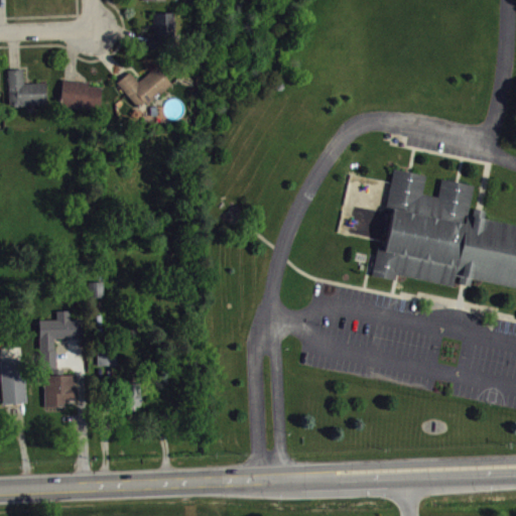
[(151,12),(152,32),(147,32),(147,47),(170,47),(170,36),(174,36),(173,11),(151,12)]
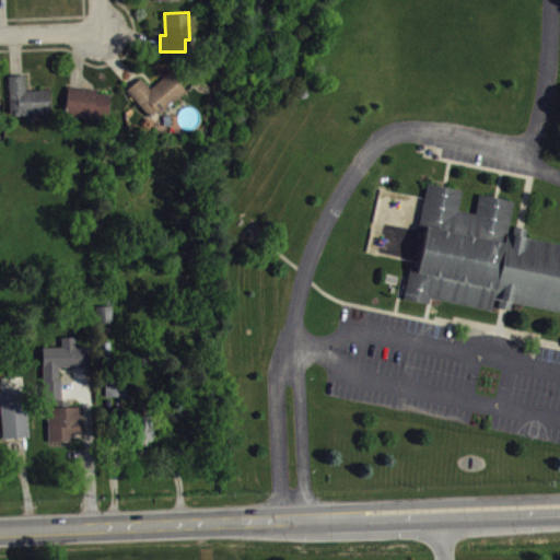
[(125,89),(150,115),(154,111),(159,114),(167,106),(165,104),(170,100),(173,102),(186,90),(168,71),(149,88),(139,77),(125,89)]
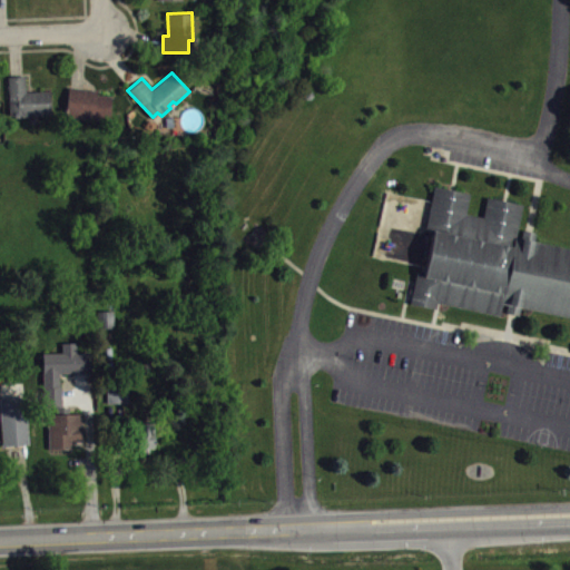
[(7,76),(9,115),(20,115),(20,116),(29,116),(29,114),(50,114),(50,90),(25,90),(25,76),(7,76)]
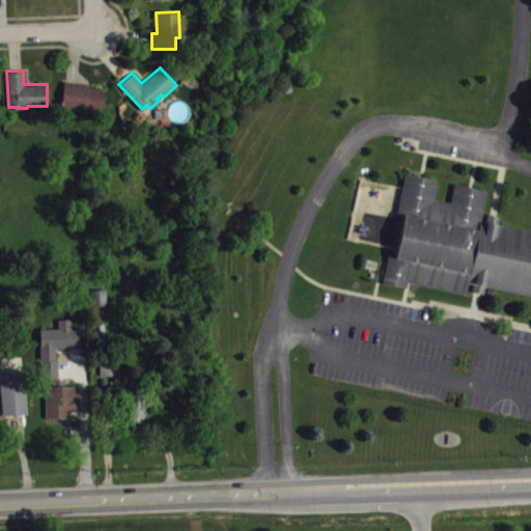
[(63,80),(60,108),(103,113),(105,89),(89,87),(89,84),(63,80)]
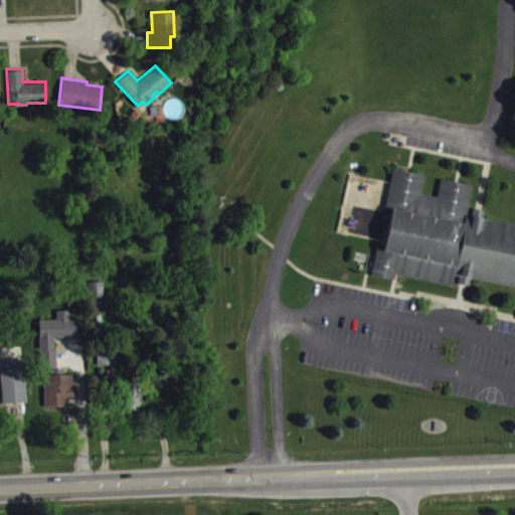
[(514,286),(454,274),(451,284),(394,273),(393,279),(369,274),(374,246),(381,247),(389,209),(383,208),(390,167),(424,174),(420,192),(436,195),(439,177),(472,184),(466,214),(514,223),(514,286)]
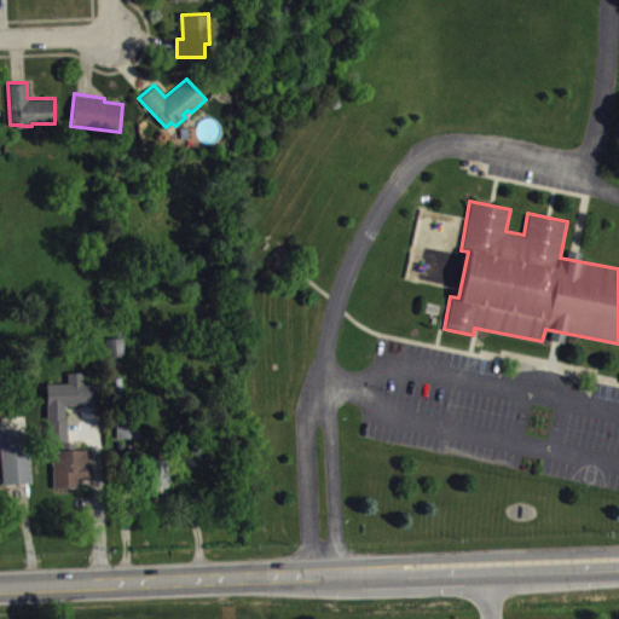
[(127,345),(110,343),(110,362),(127,363),(127,345)]
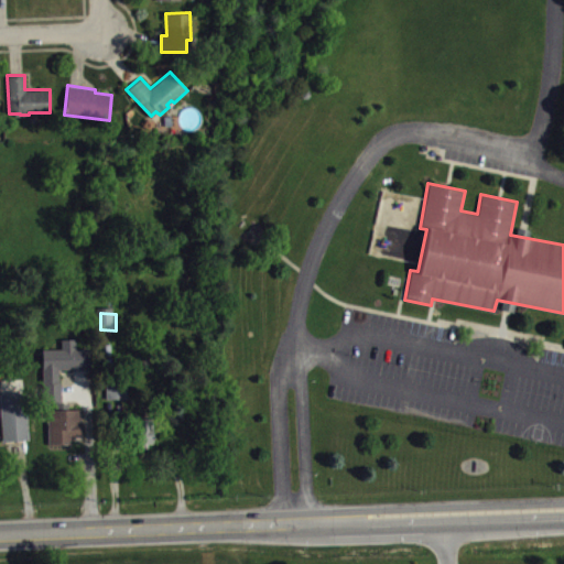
[(41,348),(42,402),(54,402),(54,409),(46,409),(47,443),(71,442),(71,436),(80,435),(80,409),(61,409),(61,381),(57,381),(57,369),(89,368),(88,348),(75,349),(75,338),(61,339),(61,348),(41,348)]
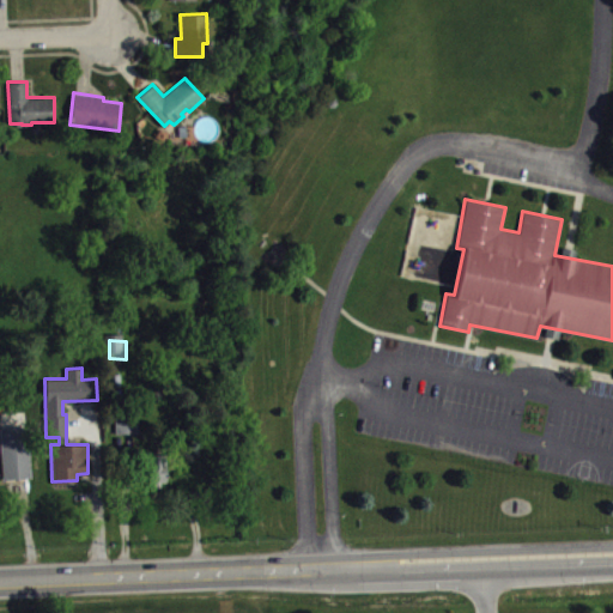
[(114,434),(138,432),(137,410),(114,410),(114,434)]
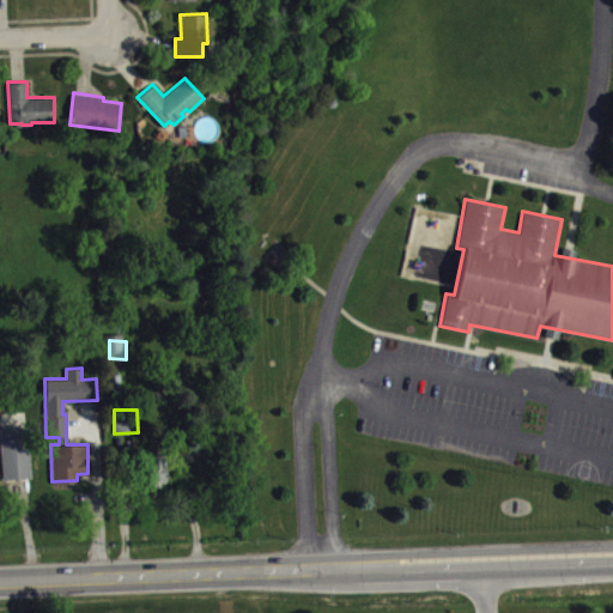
[(0,451),(2,479),(30,478),(26,424),(0,424),(0,451)]
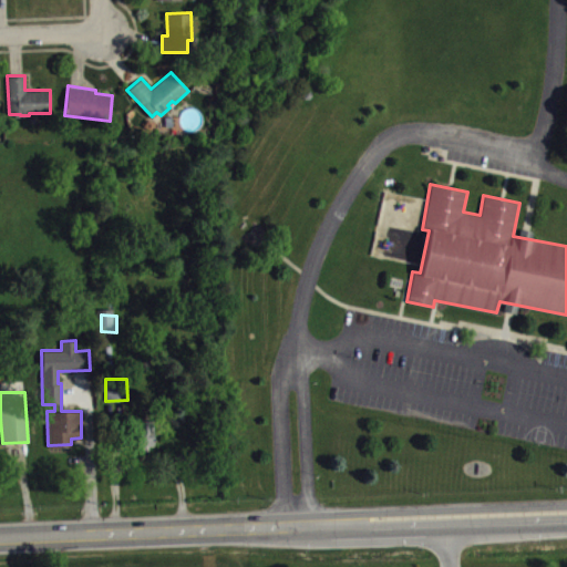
[(153,445),(153,430),(150,430),(150,423),(138,423),(138,431),(134,431),(134,445),(153,445)]
